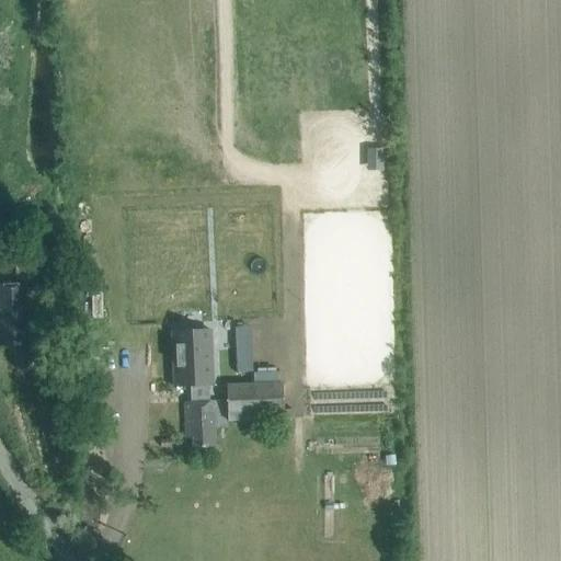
[(0,345),(25,344),(25,325),(30,324),(27,285),(0,286),(0,345)]
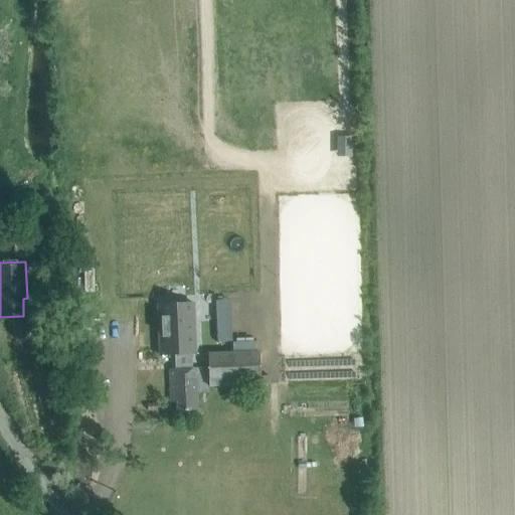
[(193,304),(157,306),(159,356),(175,355),(175,369),(169,369),(170,402),(176,402),(176,412),(194,411),(193,388),(196,388),(196,368),(191,368),(190,354),(195,354),(193,304)]
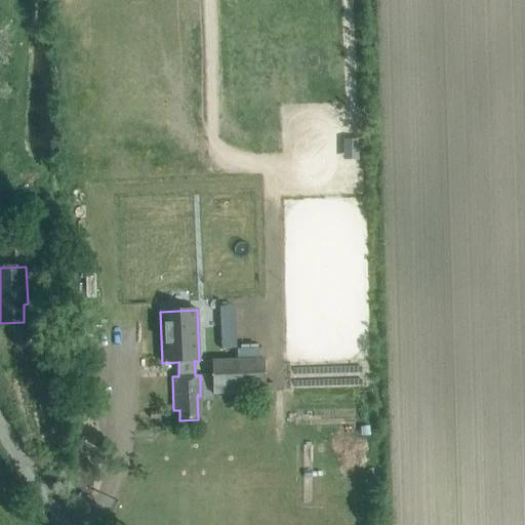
[(264,359),(211,361),(212,395),(265,393),(264,359)]
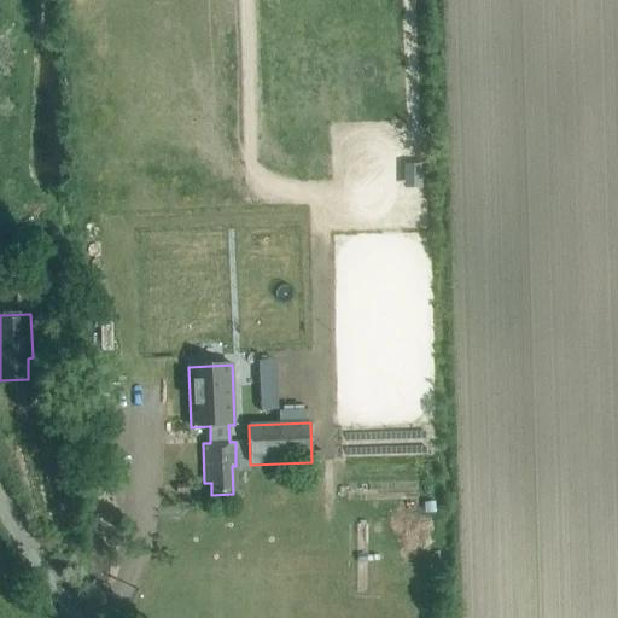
[(313,453),(314,462),(322,461),(322,453),(313,453)]
